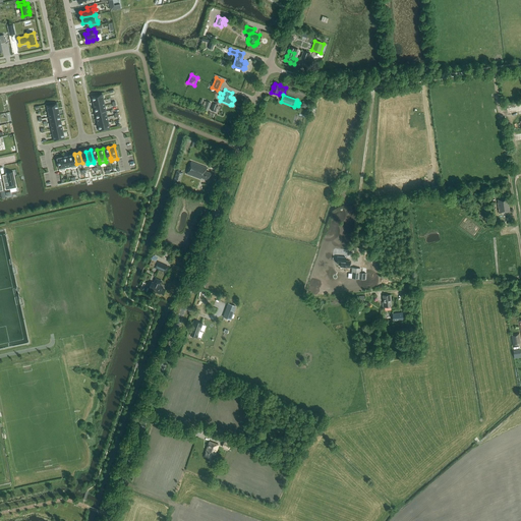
[(74,155),(68,156),(71,168),(71,169),(77,168),(76,164),(74,155)]
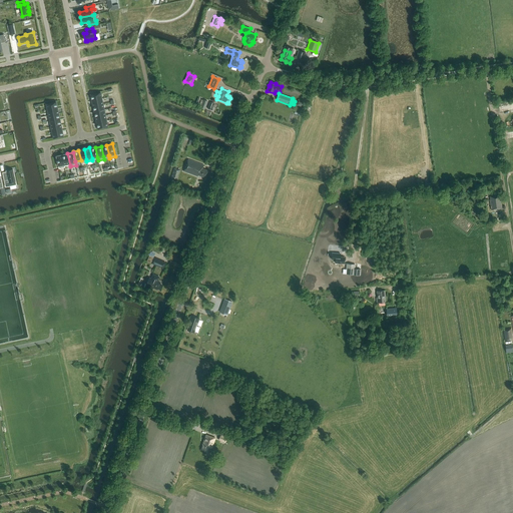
[(67,153),(62,154),(64,166),(70,165),(67,153)]
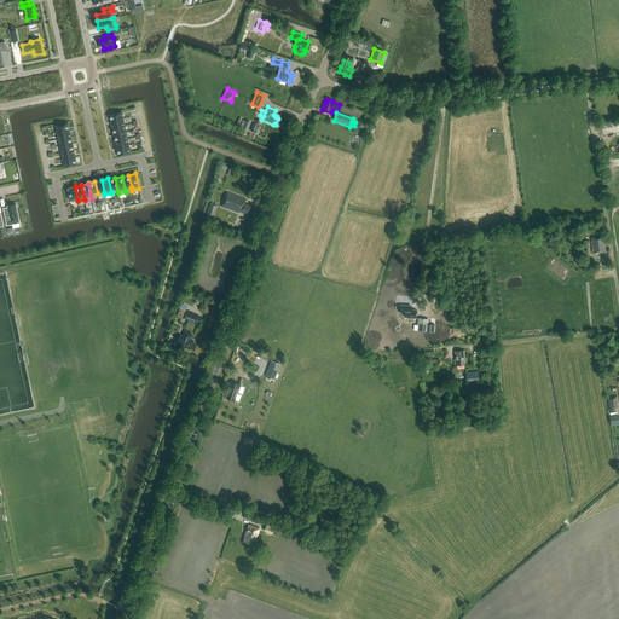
[(75,186),(68,189),(70,203),(79,202),(77,201),(75,186)]
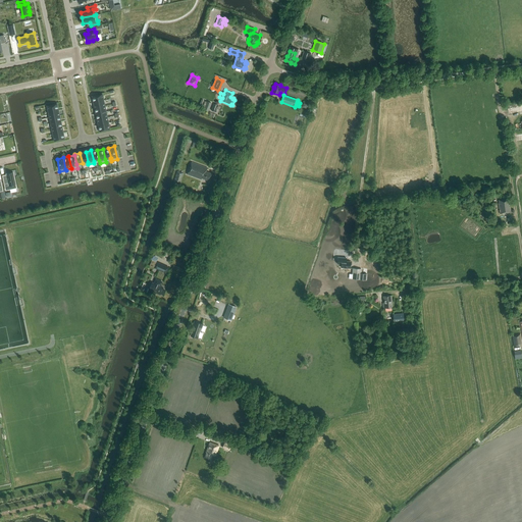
[(206,171),(207,168),(192,162),(187,174),(201,179),(202,178),(209,180),(211,173),(206,171)]
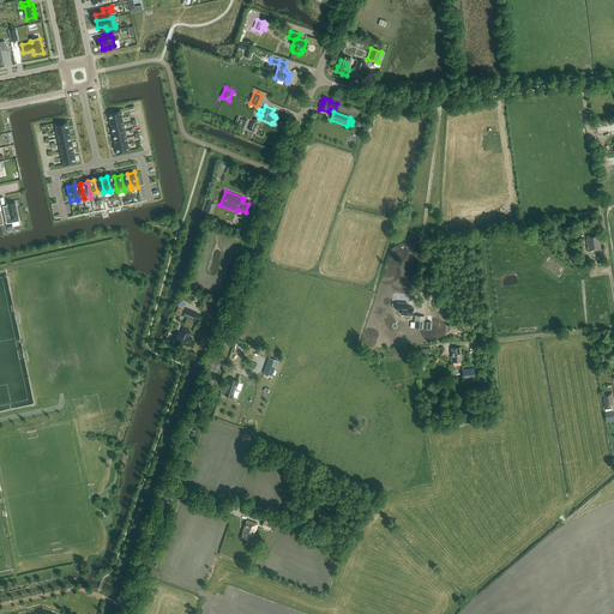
[(204,214),(212,216),(216,204),(208,202),(204,214)]
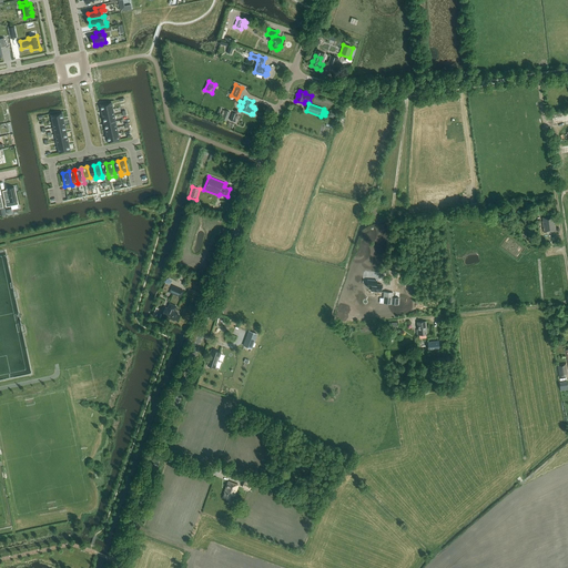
[(18,204),(14,188),(7,189),(8,195),(4,196),(7,206),(18,204)]
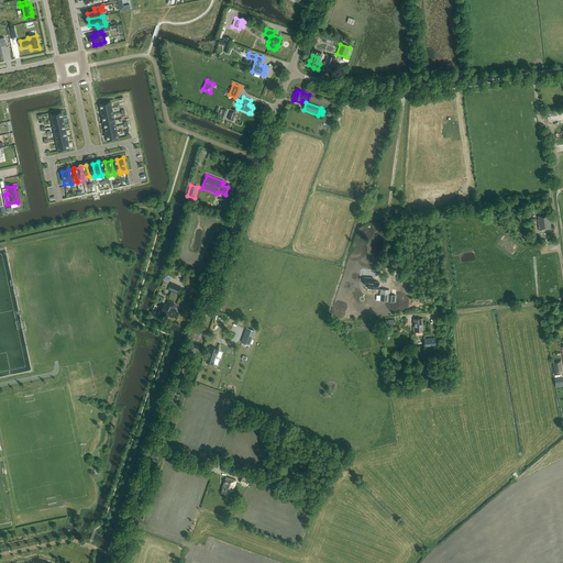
[(539,231),(551,229),(549,216),(544,216),(544,214),(538,216),(538,221),(539,231)]
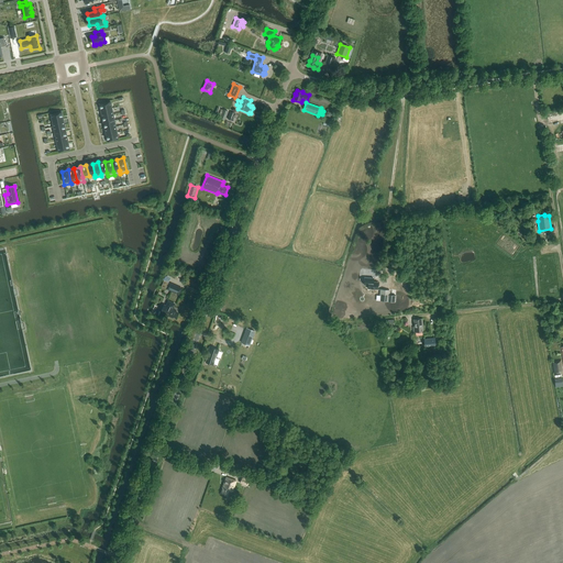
[(377,289),(377,283),(373,282),(373,278),(364,278),(364,285),(368,285),(368,288),(377,289)]
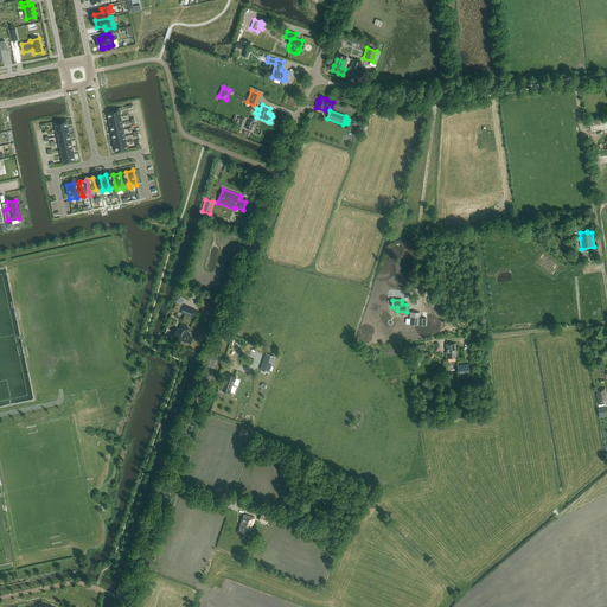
[(196,311),(181,304),(178,312),(192,318),(196,311)]
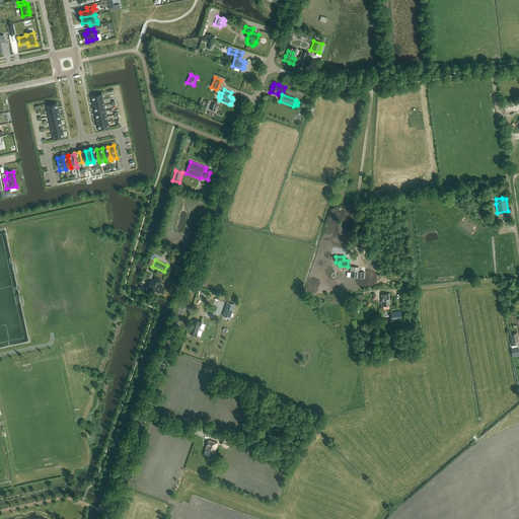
[(364,279),(365,272),(359,272),(359,268),(351,268),(350,278),(358,278),(364,279)]
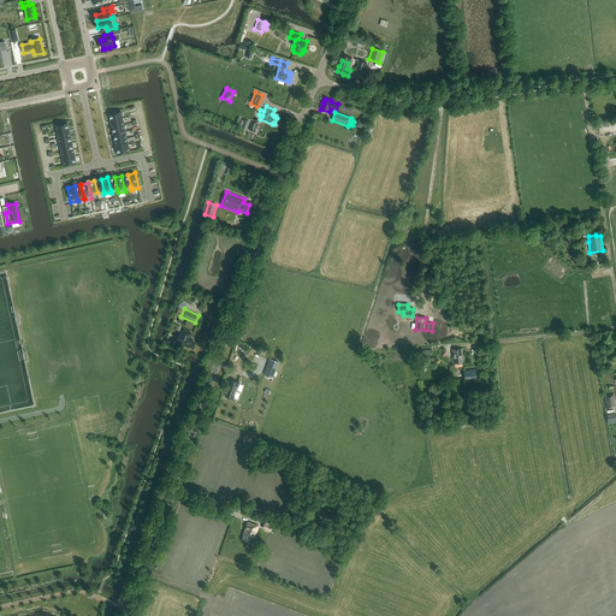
[(184,329),(182,335),(179,333),(176,342),(189,348),(189,345),(193,347),(195,342),(191,341),(193,339),(189,338),(191,332),(184,329)]
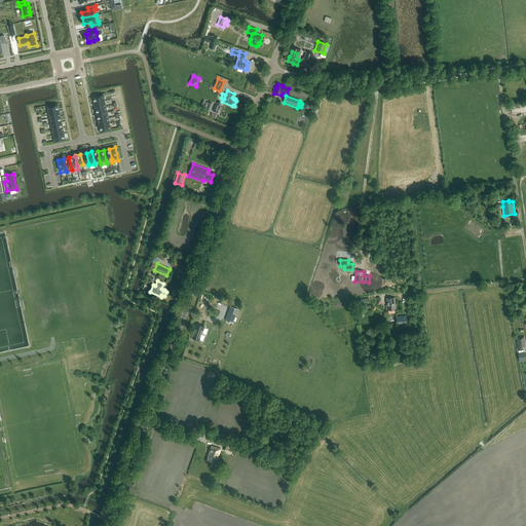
[(386,310),(396,309),(395,298),(386,299),(386,306),(386,307),(386,310)]
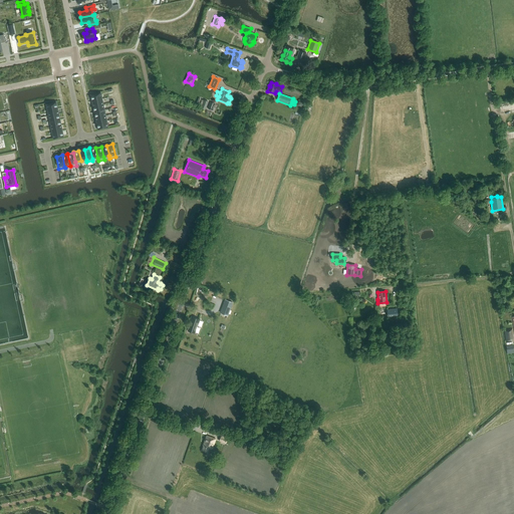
[(233,302),(226,300),(221,311),(228,314),(233,302)]
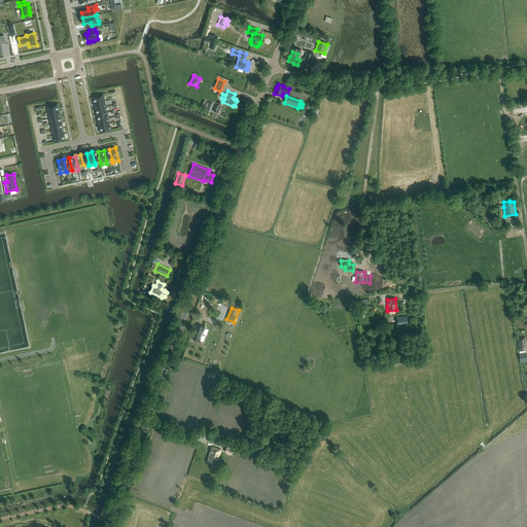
[(409,324),(408,316),(396,317),(397,325),(409,324)]
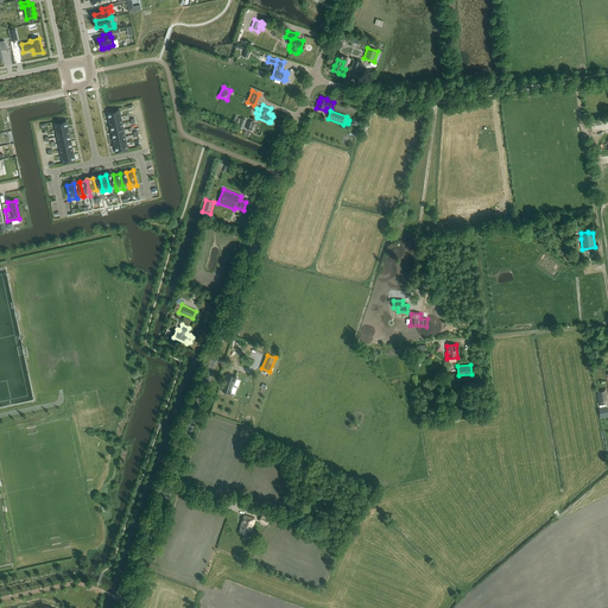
[(225,382),(222,391),(229,393),(233,386),(236,378),(227,374),(223,382),(225,382)]
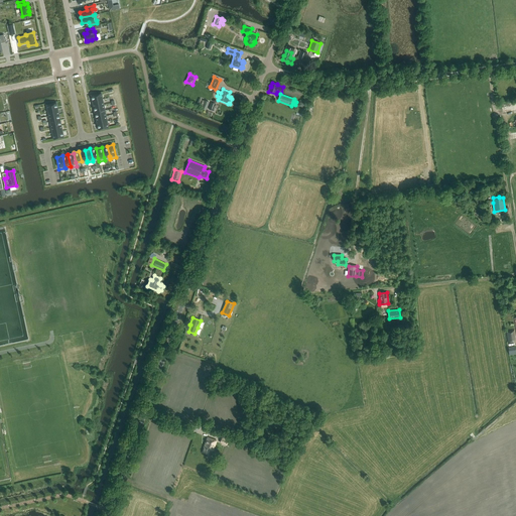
[(508,342),(515,341),(514,331),(506,332),(508,342)]
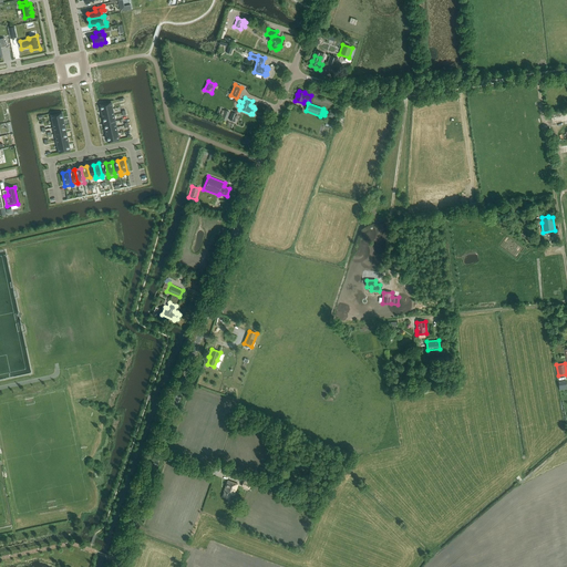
[(251,480),(246,477),(246,480),(245,478),(241,486),(249,490),(251,482),(251,480)]
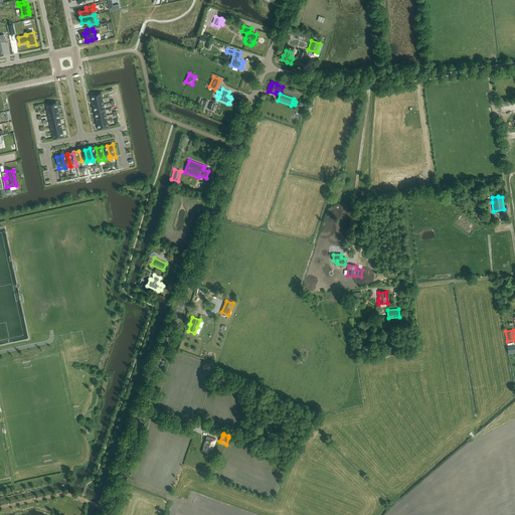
[(212,450),(216,440),(207,437),(204,445),(205,445),(202,451),(207,453),(209,449),(212,450)]
